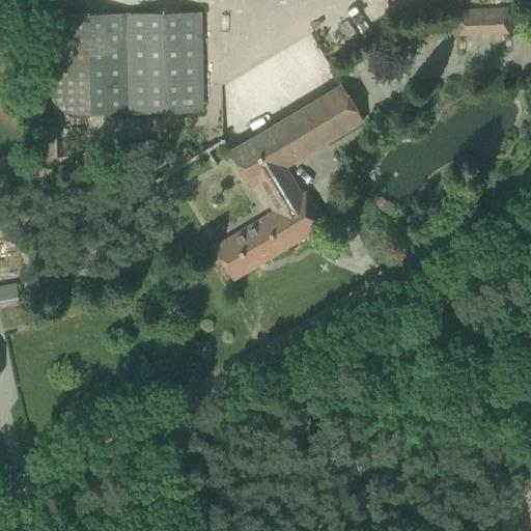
[(456,10),(457,35),(511,33),(510,8),(456,10)]
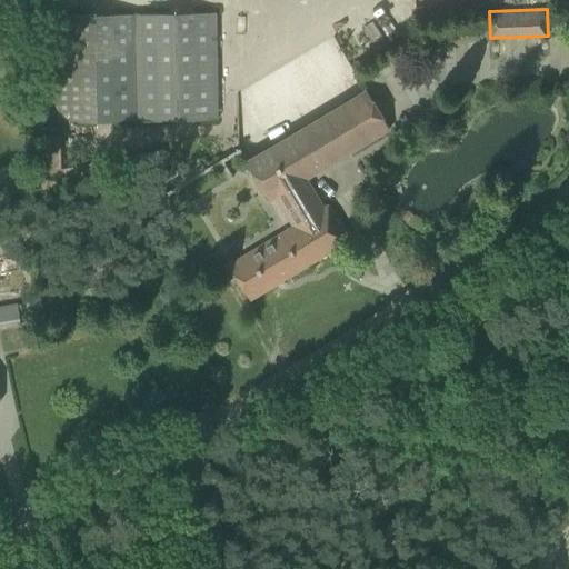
[(53,15),(56,122),(218,119),(216,11),(53,15)]
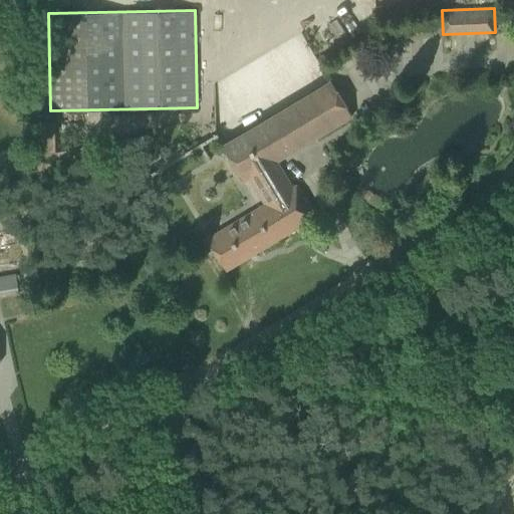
[(277,161),(351,116),(330,81),(222,147),(243,181),(248,178),(263,203),(206,238),(226,271),(317,216),(297,183),(292,185),(277,161)]
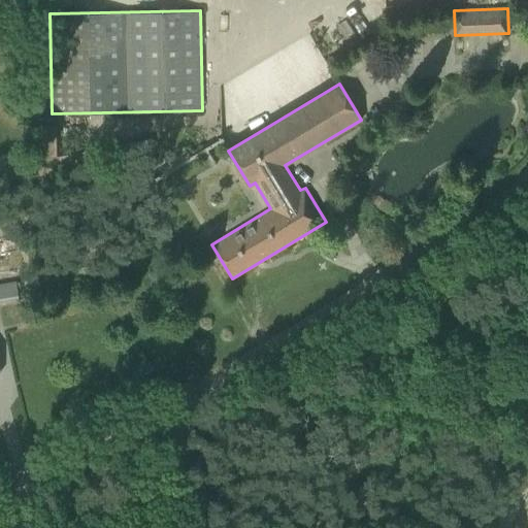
[(21,254),(0,256),(0,269),(23,267),(21,254)]
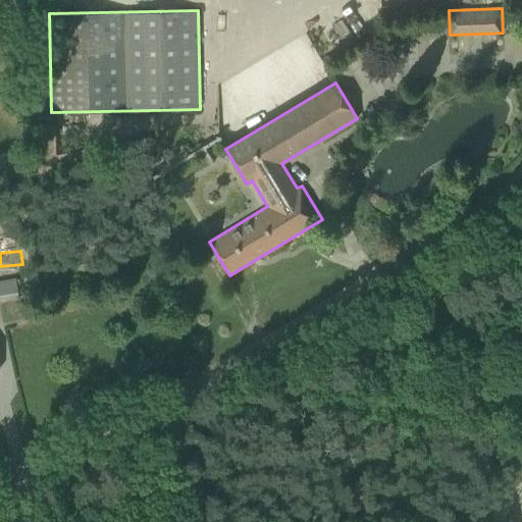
[(0,280),(0,298),(17,295),(14,278),(0,280)]
